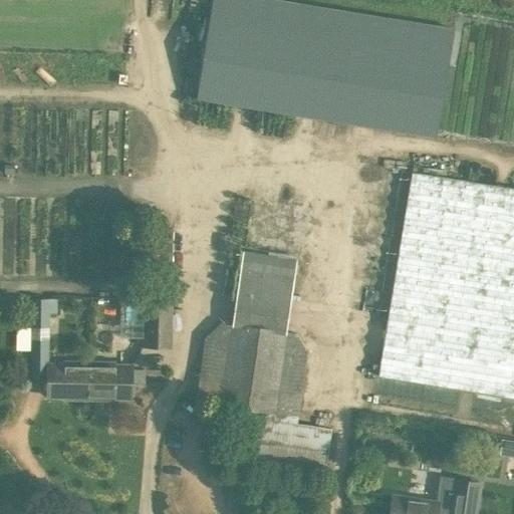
[(334,121),(352,13),(274,0),(211,0),(196,99),(334,121)]
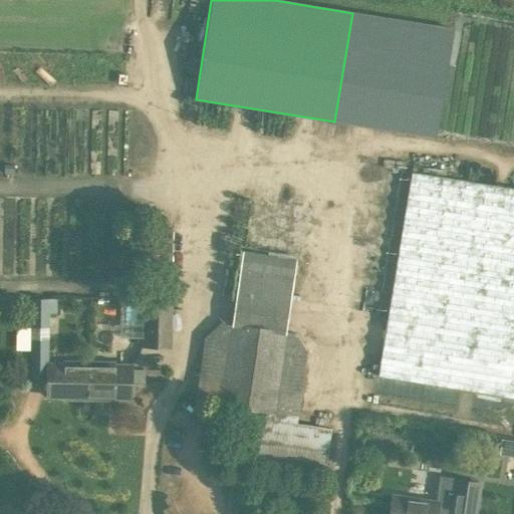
[(513,189),(411,173),(377,376),(513,398),(513,189)]
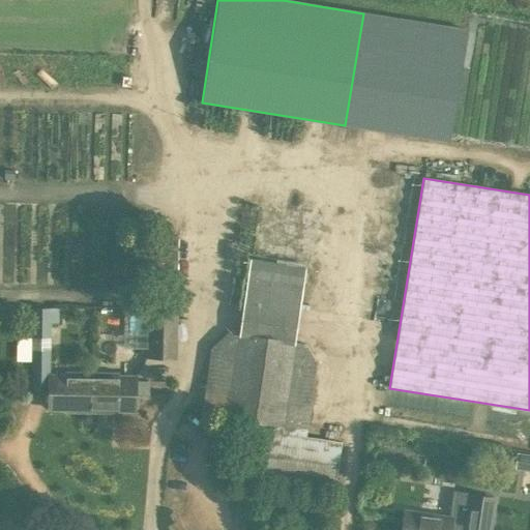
[(149,283),(150,239),(125,238),(124,283),(149,283)]
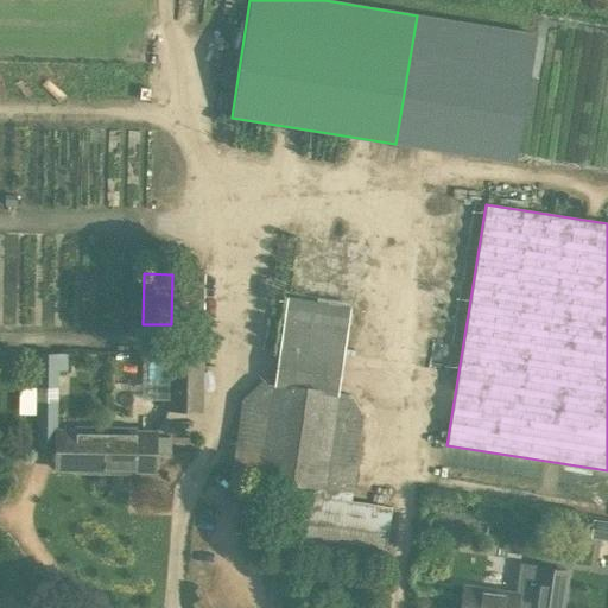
[(352,493),(363,417),(350,394),(336,393),(349,308),(286,297),(273,384),(260,381),(241,398),(230,474),(258,479),(299,485),(352,493)]
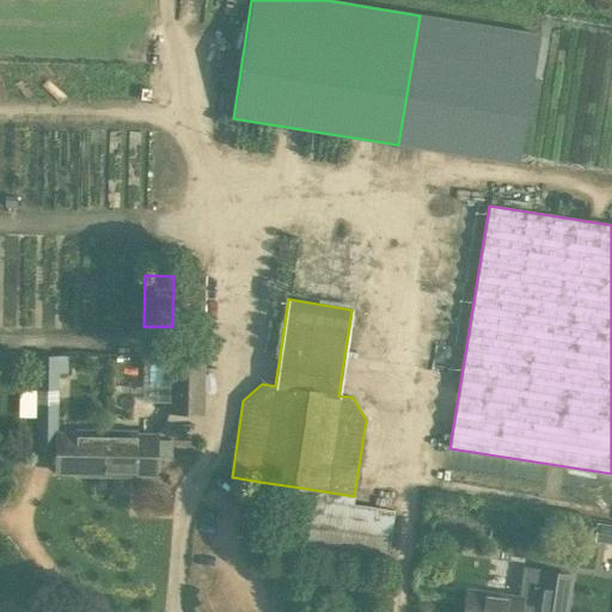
[(170,356),(169,403),(169,414),(202,415),(204,354),(170,353),(170,356)]
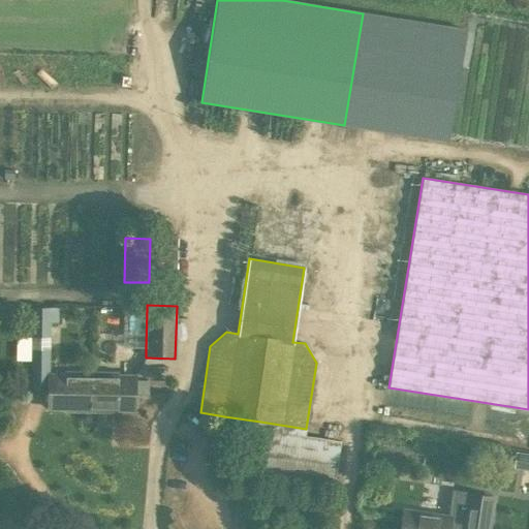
[(122,347),(146,348),(147,308),(124,307),(122,347)]
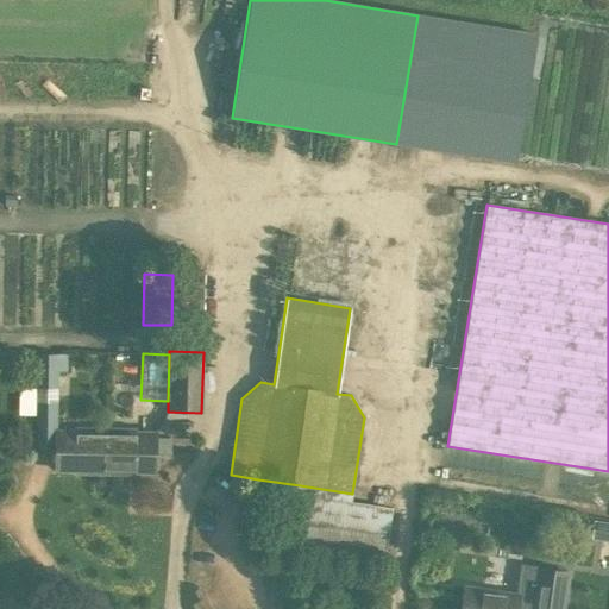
[(35,450),(55,451),(56,431),(57,431),(57,372),(68,372),(68,356),(36,355),(35,450)]
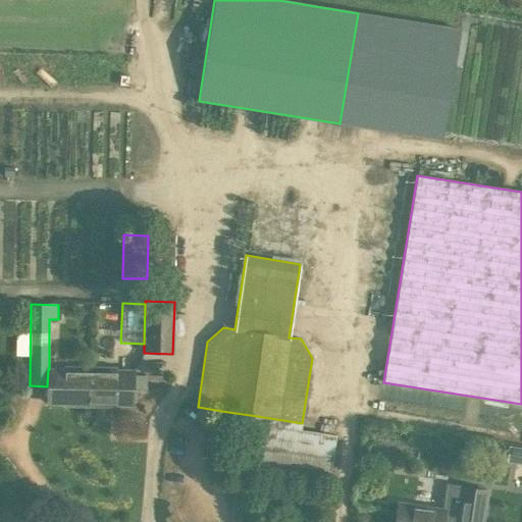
[(64,405),(90,405),(90,368),(64,367),(64,369),(49,369),(48,369),(47,386),(47,403),(64,403),(64,405)]
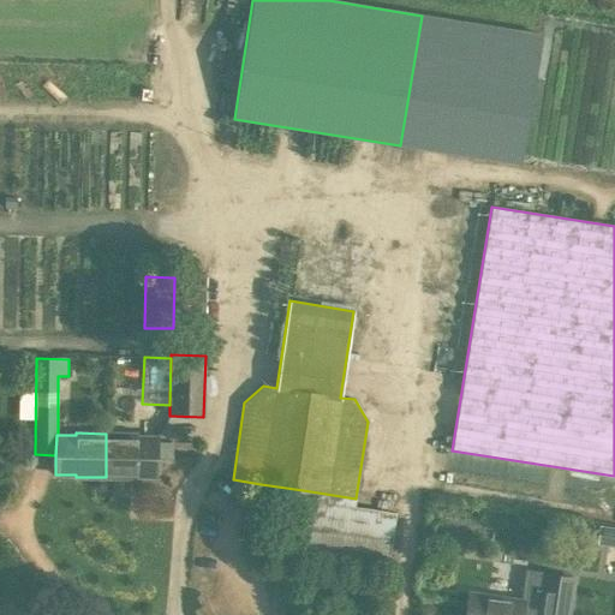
[(136,434),(106,434),(106,477),(136,478),(136,476),(155,476),(156,436),(136,436),(136,434)]
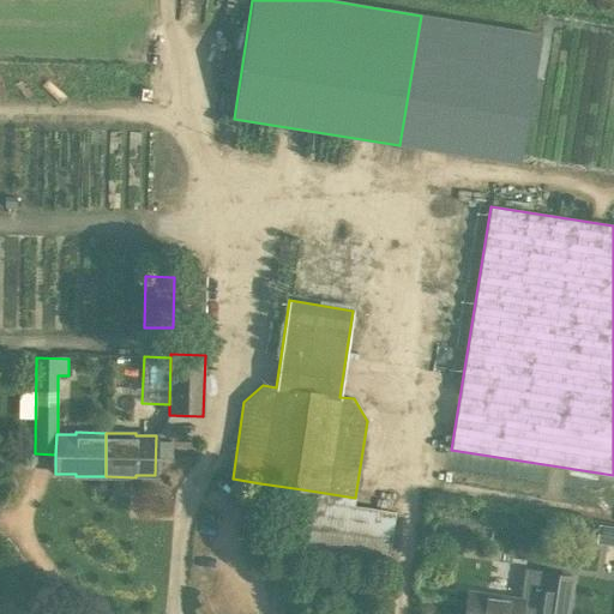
[(139,517),(176,517),(176,486),(140,486),(139,517)]
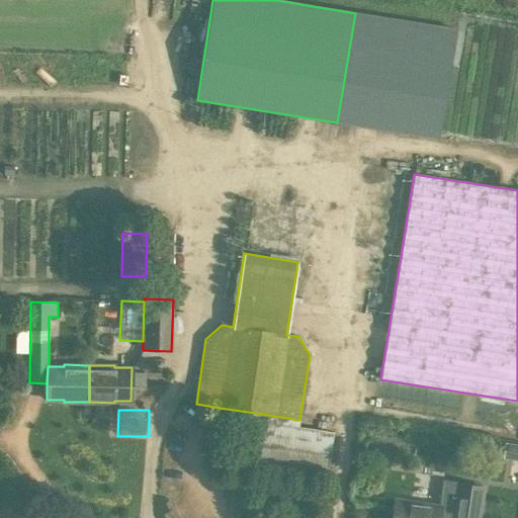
[(298,427),(299,420),(255,413),(248,465),(326,478),(333,432),(298,427)]
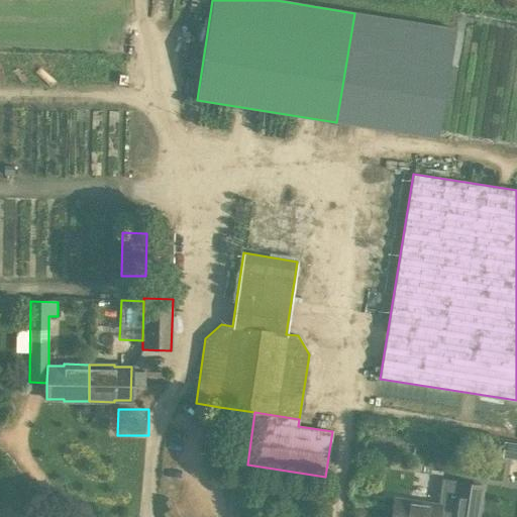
[(516,443),(505,442),(503,456),(516,458),(516,443)]
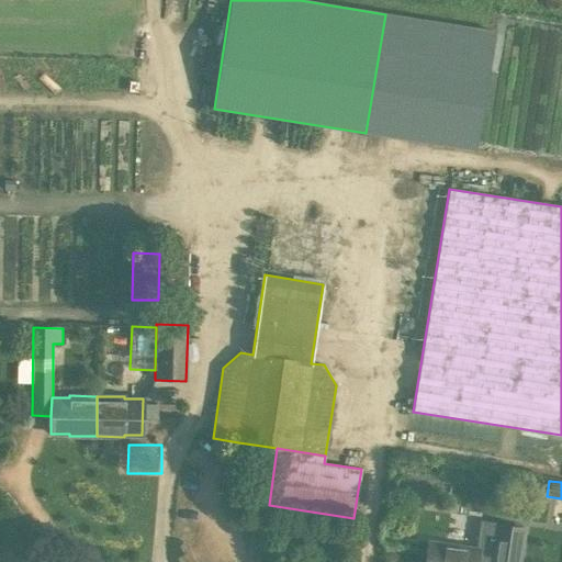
[(475,561),(476,561),(478,561),(520,561),(526,528),(480,520),(476,548),(428,540),(425,561),(475,561)]
